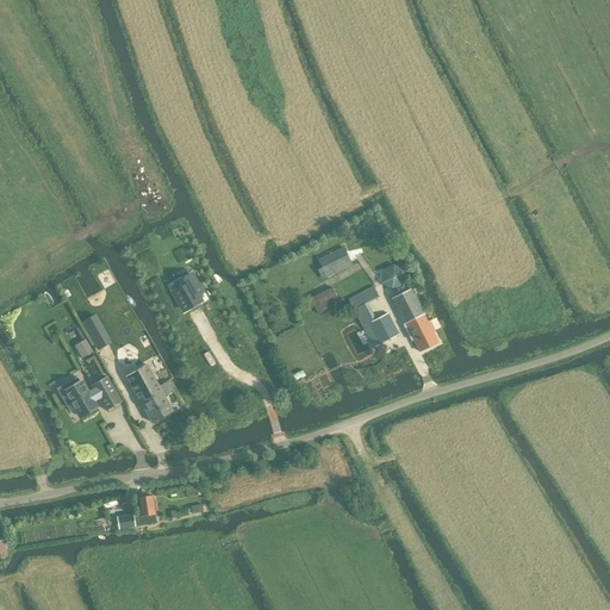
[(325,275),(350,263),(343,248),(318,261),(325,275)]
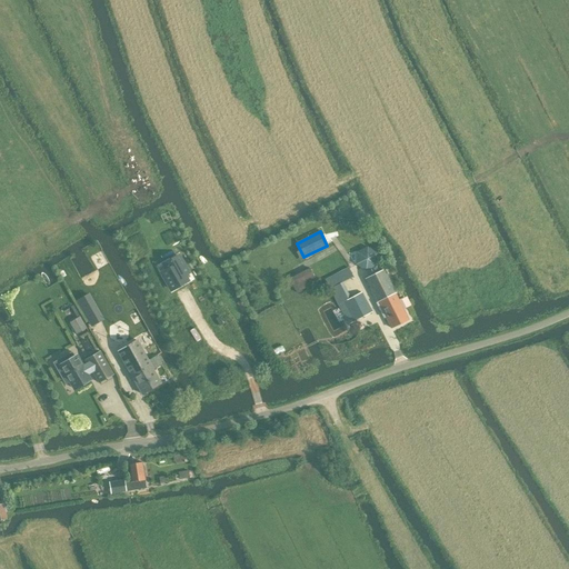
[(366,272),(377,266),(377,253),(367,247),(356,252),(355,266),(366,272)]
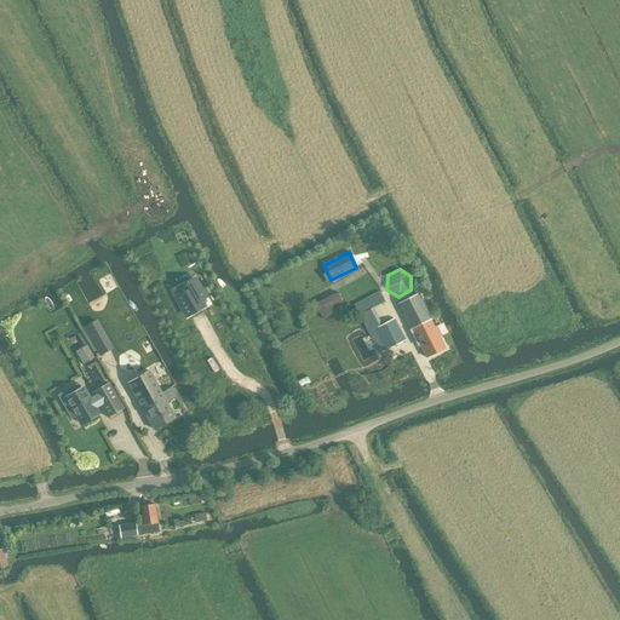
[(196,279),(182,287),(185,293),(179,297),(190,316),(206,306),(202,300),(207,298),(196,279)]
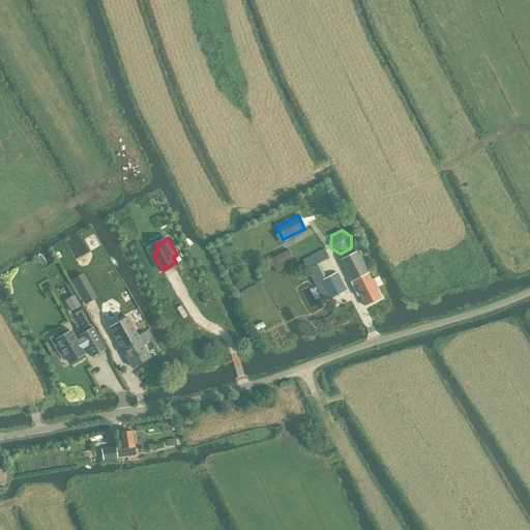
[(324,249),(302,261),(307,270),(329,259),(324,249)]
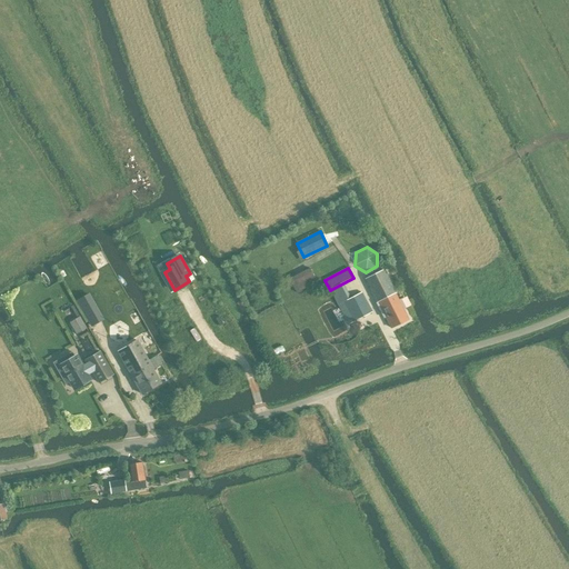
[(296,292),(317,282),(310,269),(289,279),(296,292)]
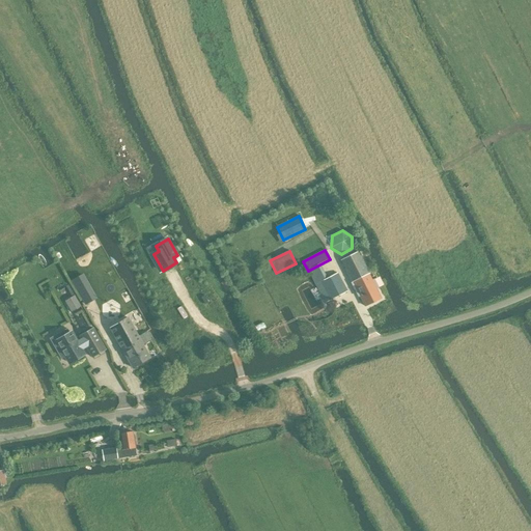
[(382,301),(368,274),(369,274),(358,252),(341,260),(352,282),(353,282),(366,309),(382,301)]
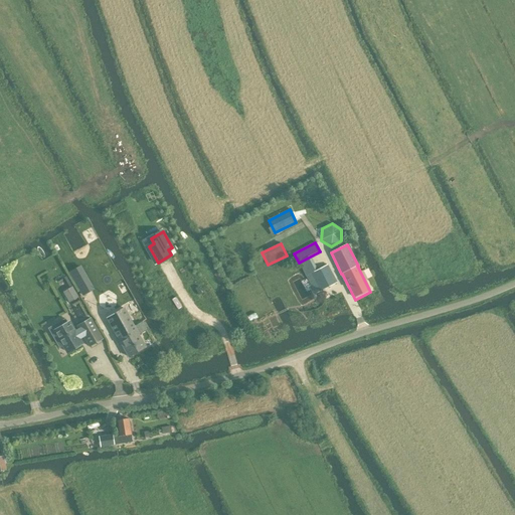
[(175,264),(183,278),(190,274),(182,260),(175,264)]
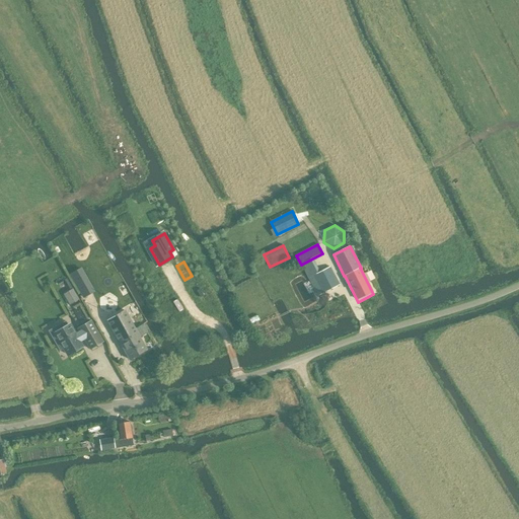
[(329,267),(308,278),(318,296),(339,285),(329,267)]
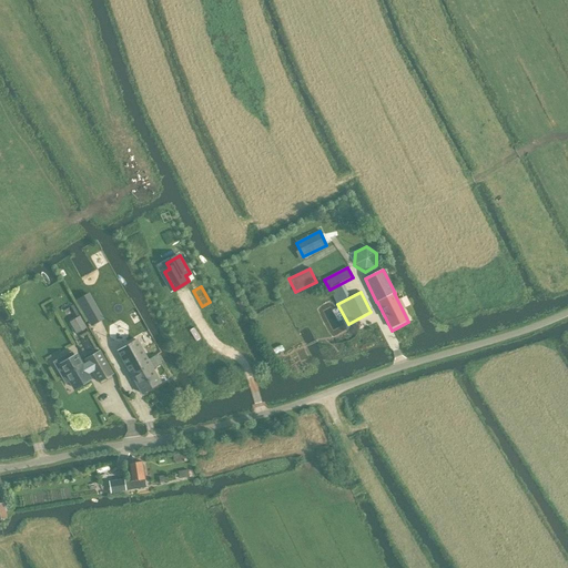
[(75,300),(91,326),(101,321),(85,294),(75,300)]
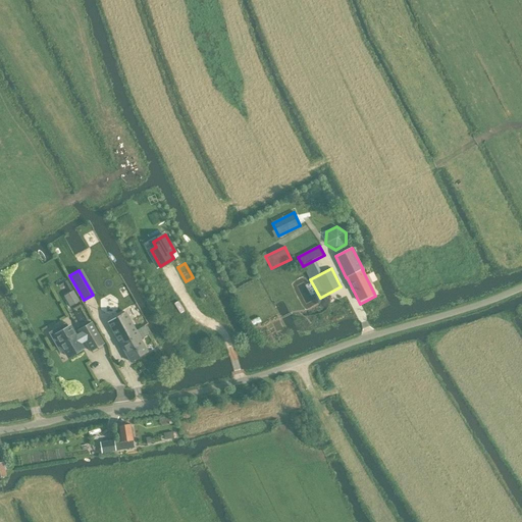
[(80,302),(72,291),(63,297),(69,308),(80,302)]
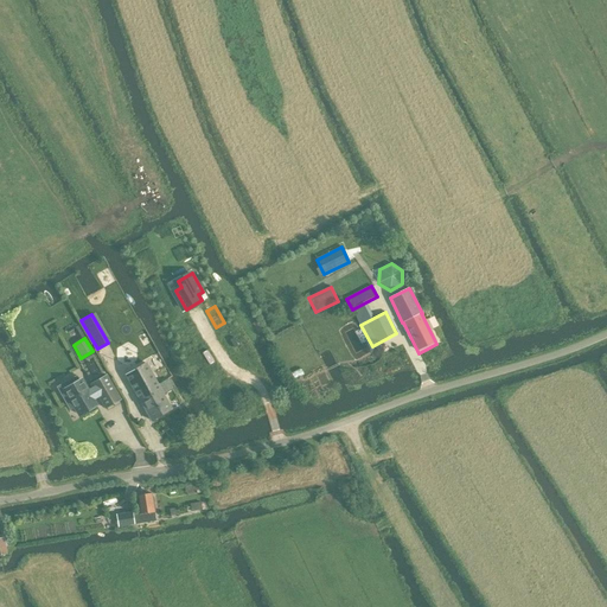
[(116,349),(116,360),(127,368),(138,360),(138,349),(127,342),(116,349)]
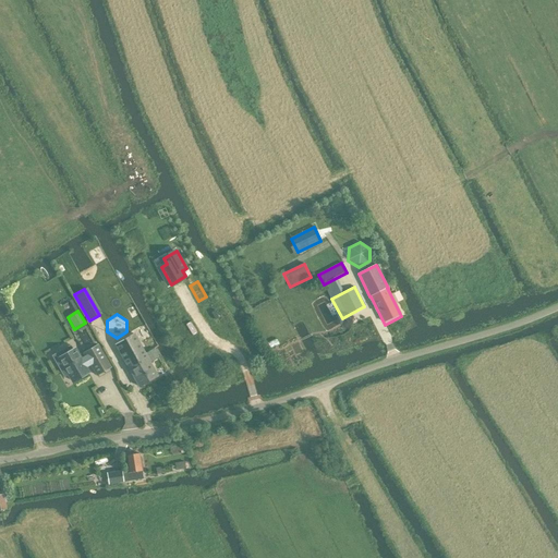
[(145,354),(134,335),(116,346),(138,387),(158,376),(149,362),(158,358),(154,349),(145,354)]
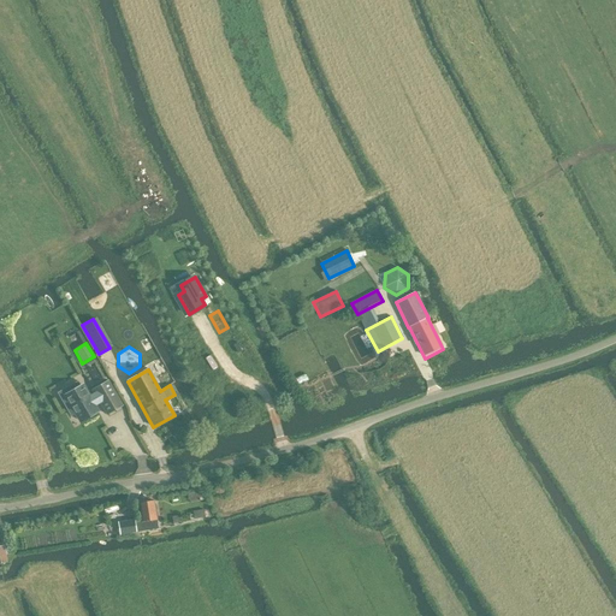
[(65,396),(70,403),(65,406),(71,416),(76,414),(81,421),(98,412),(93,404),(99,401),(107,415),(123,406),(108,381),(93,390),(94,394),(89,397),(82,386),(81,386),(77,381),(64,390),(67,395),(65,396)]
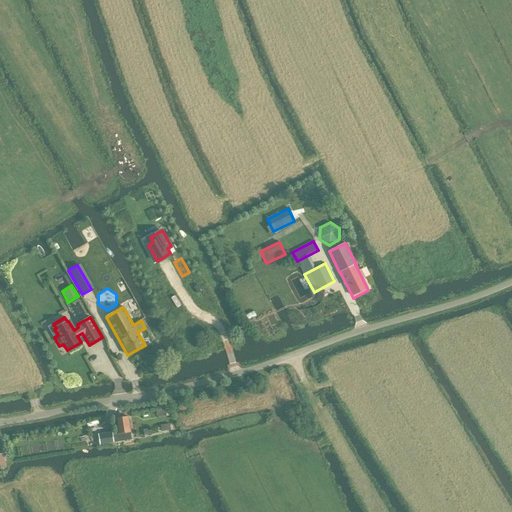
[(99,436),(101,444),(113,442),(113,443),(131,439),(128,417),(116,419),(118,432),(111,433),(112,434),(99,436)]
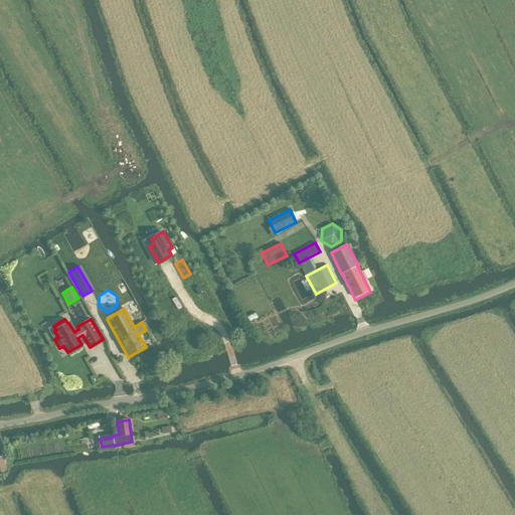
[(162,434),(171,433),(170,425),(161,427),(162,434)]
